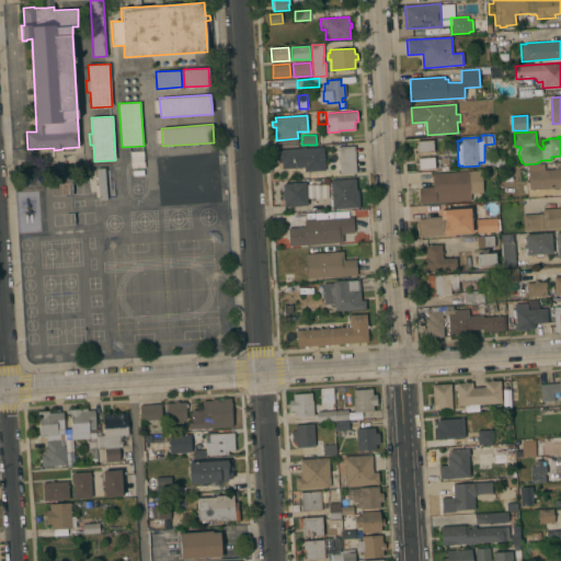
[(434,139),(434,151),(418,152),(418,150),(415,150),(415,148),(418,148),(418,145),(416,145),(416,142),(418,142),(418,140),(434,139)]
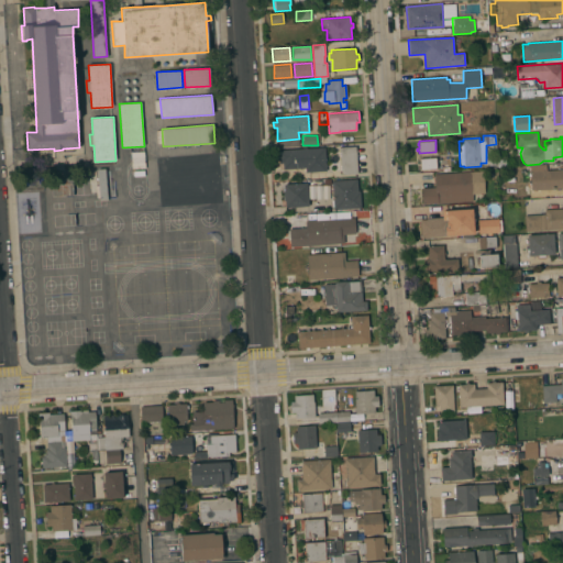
[(357,174),(341,175),(340,147),(356,146),(357,174)]
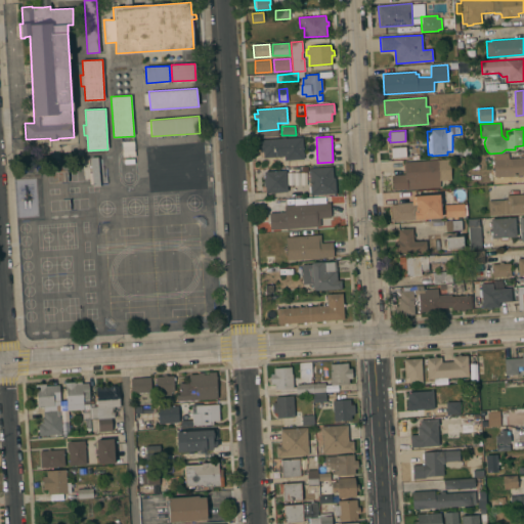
[(284,138),(284,137),(286,137),(286,138),(302,137),(303,153),(304,153),(305,155),(303,156),(304,159),(285,160),(285,157),(281,158),(281,157),(267,158),(267,159),(265,159),(265,158),(264,158),(264,157),(261,157),(260,151),(259,151),(259,139),(284,138)]
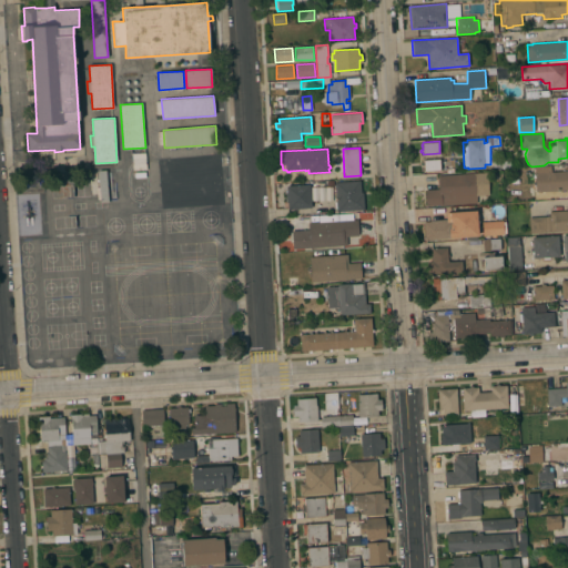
[(217,155),(219,174),(166,178),(165,160),(217,155)]
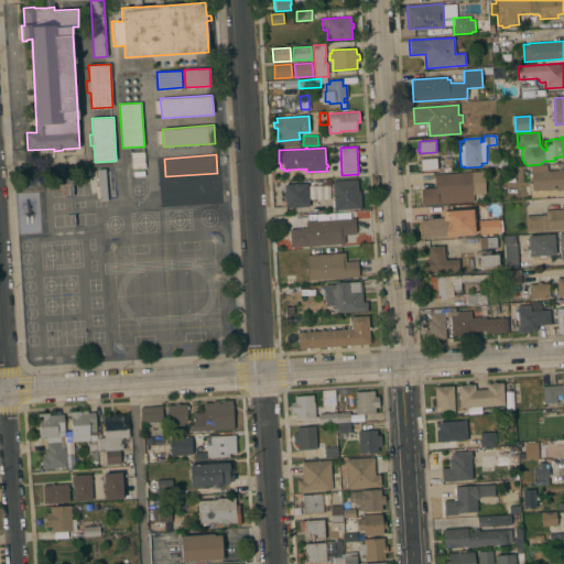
[(436,158),(437,170),(421,171),(421,169),(420,169),(420,166),(421,166),(421,163),(419,163),(418,161),(421,161),(421,159),(436,158)]
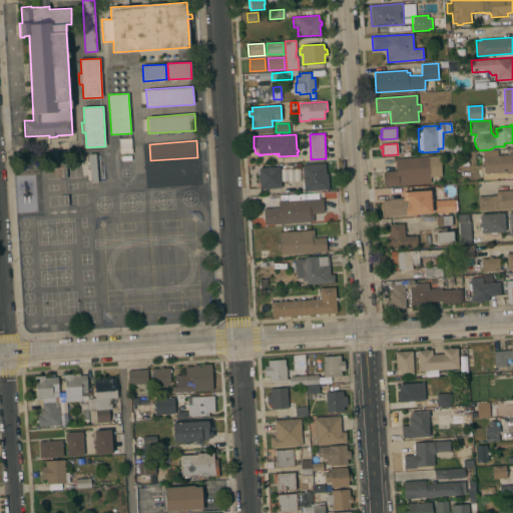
[(512,171),(484,173),(483,156),(489,156),(489,151),(499,150),(499,155),(512,154),(512,171)]
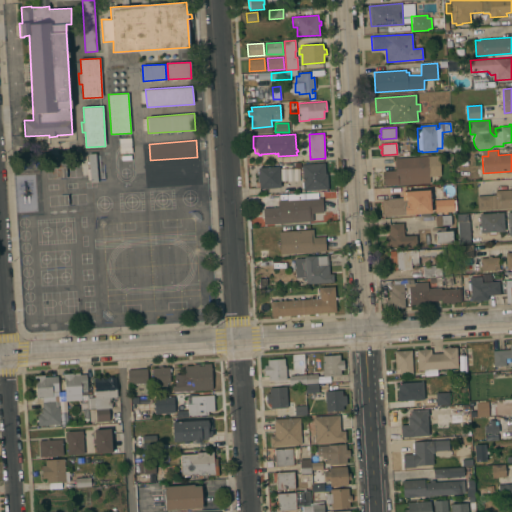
[(98,181),(91,182),(88,154),(96,153),(98,181)]
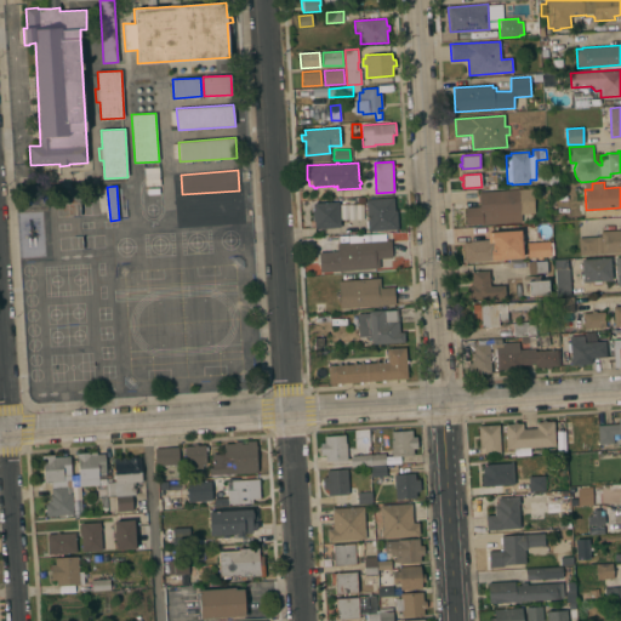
[(533,188),(535,212),(519,214),(520,222),(483,224),(483,223),(466,224),(465,208),(479,206),(479,192),(533,188)]
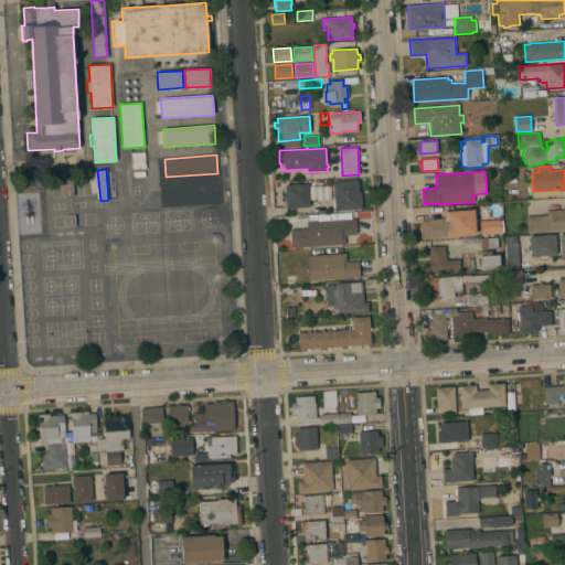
[(358,180),(359,192),(361,192),(362,209),(336,211),(334,208),(333,208),(332,201),(334,201),(333,182),(358,180)]
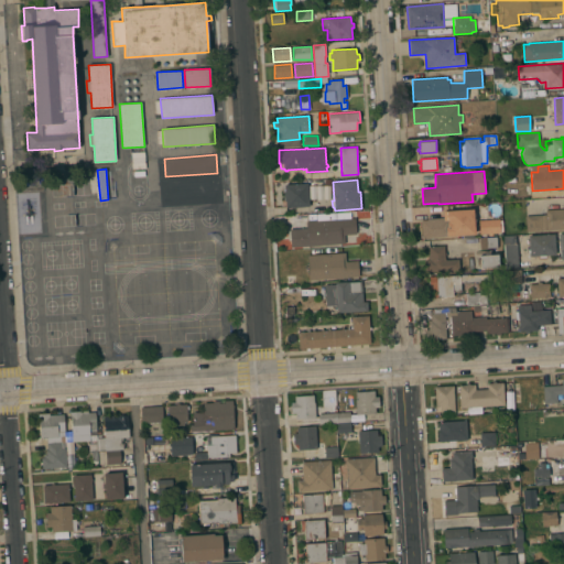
[(218,182),(219,199),(166,203),(165,185),(218,182)]
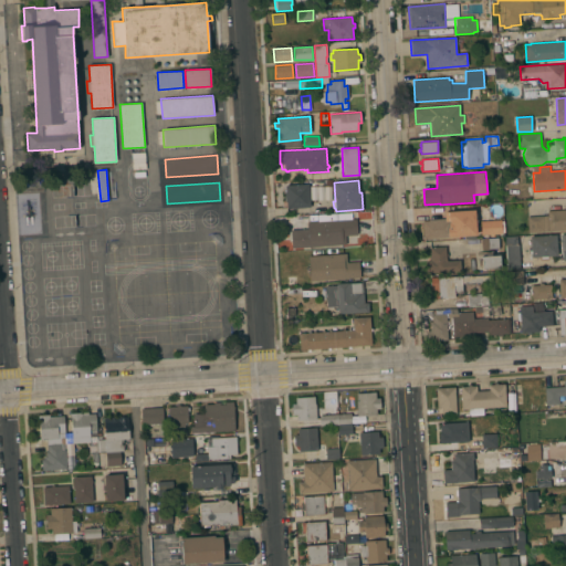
[(308,184),(311,207),(286,209),(286,202),(285,202),(284,192),(285,192),(285,186),(308,184)]
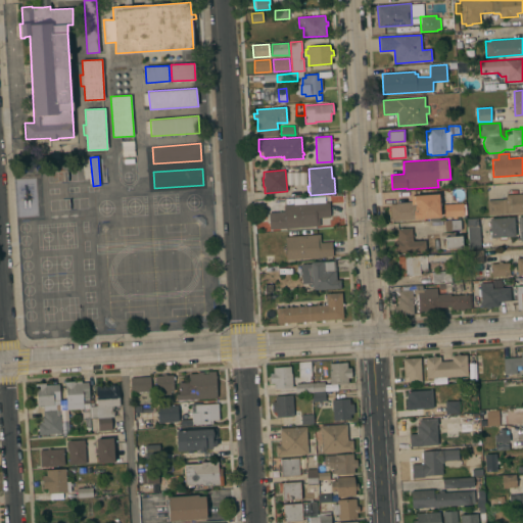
[(522,193),(522,214),(488,216),(487,200),(506,199),(506,195),(522,193)]
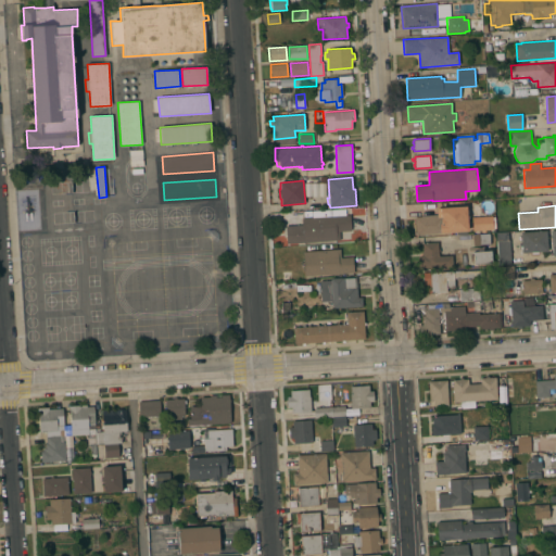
[(350,215),(351,230),(340,231),(340,240),(287,244),(286,226),(302,225),(302,218),(312,217),(312,212),(328,211),(328,216),(350,215)]
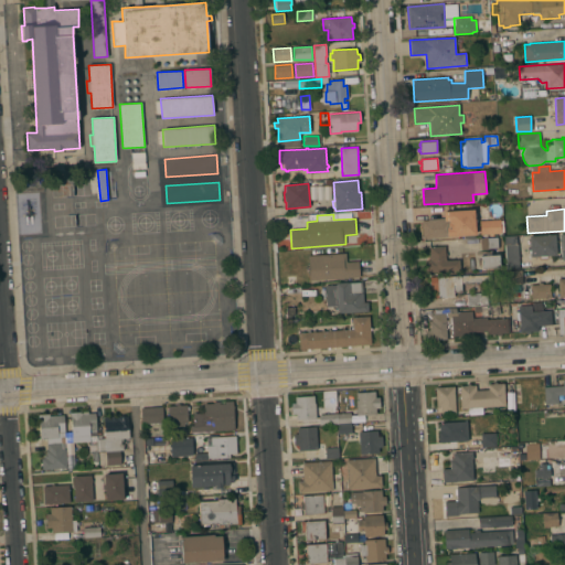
[(422,221),(428,221),(428,220),(445,219),(450,219),(452,236),(423,238),(422,221)]
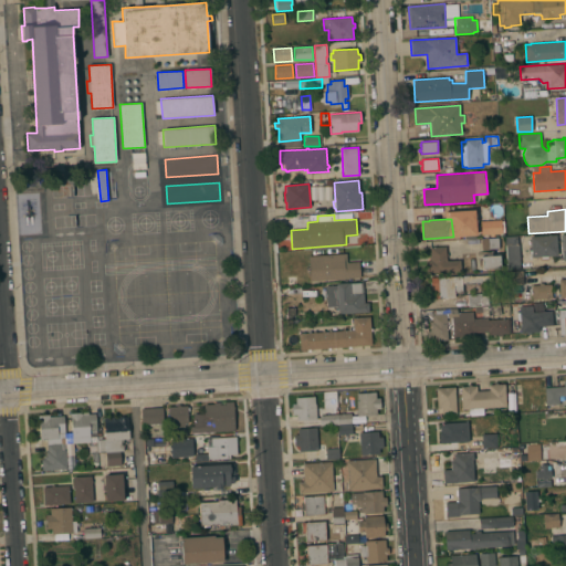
[(480,221),(480,234),(501,234),(501,221),(480,221)]
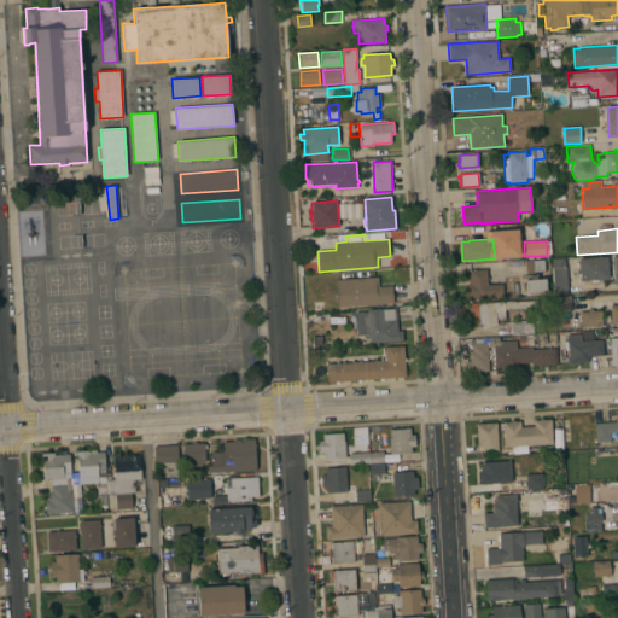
[(579,258),(607,256),(608,279),(581,281),(579,258)]
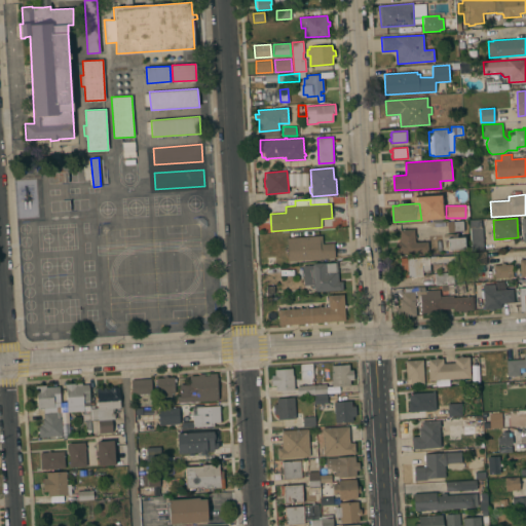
[(471,221),(481,220),(481,228),(483,228),(483,232),(484,251),(473,252),(471,221)]
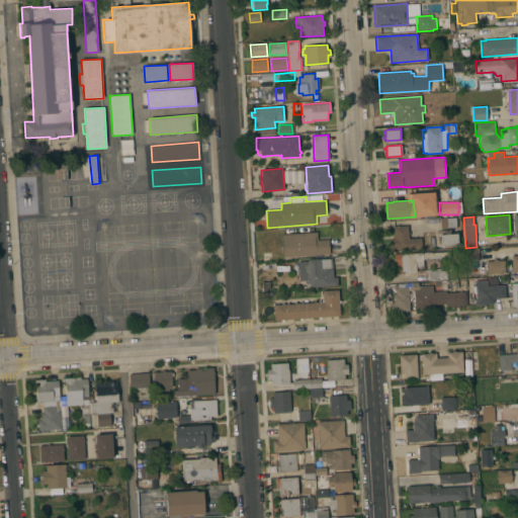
[(440,219),(455,218),(456,228),(447,228),(447,229),(441,229),(440,219)]
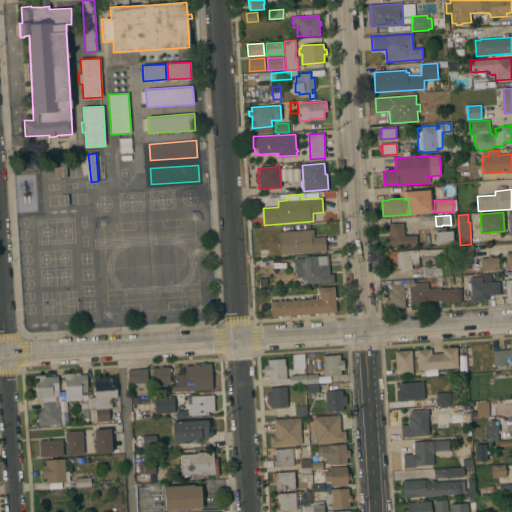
[(403,223),(404,235),(416,235),(417,245),(387,246),(386,235),(388,235),(388,232),(389,232),(389,224),(403,223)]
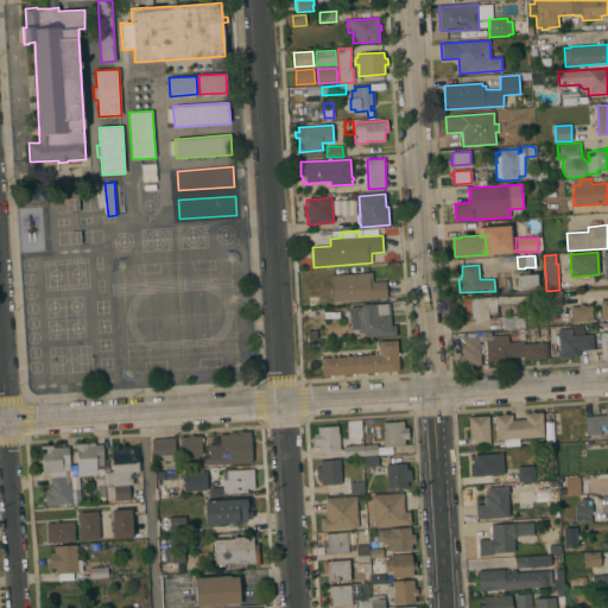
[(537,287),(518,289),(518,285),(514,285),(514,279),(518,278),(518,276),(523,276),(521,271),(534,270),(534,274),(536,274),(537,287)]
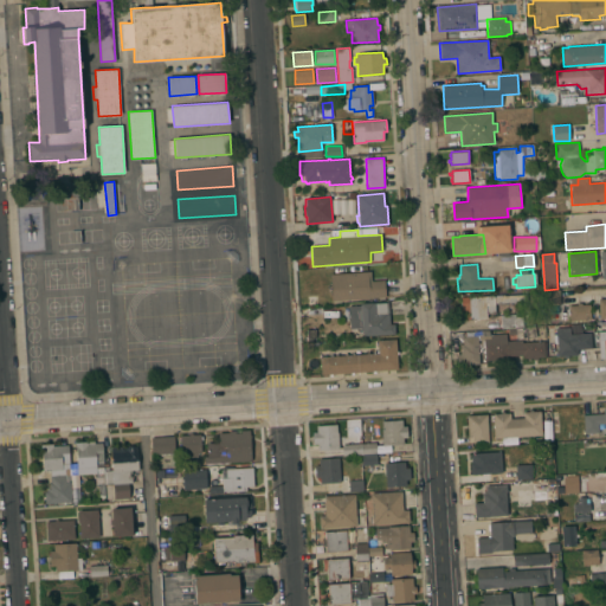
[(371,271),(372,281),(385,279),(386,297),(331,301),(330,275),(371,271)]
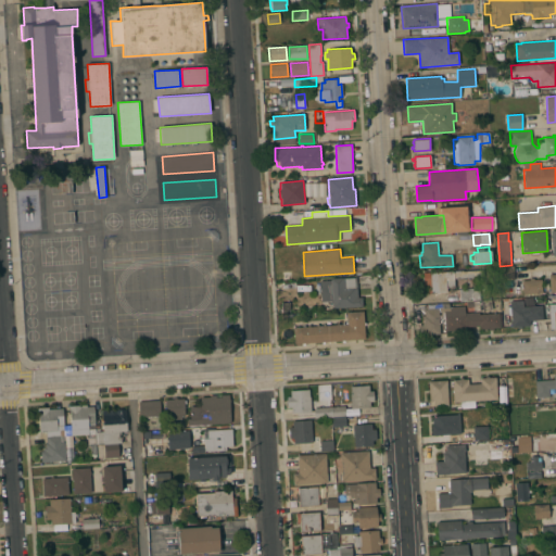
[(500,266),(514,266),(515,279),(501,280),(500,266)]
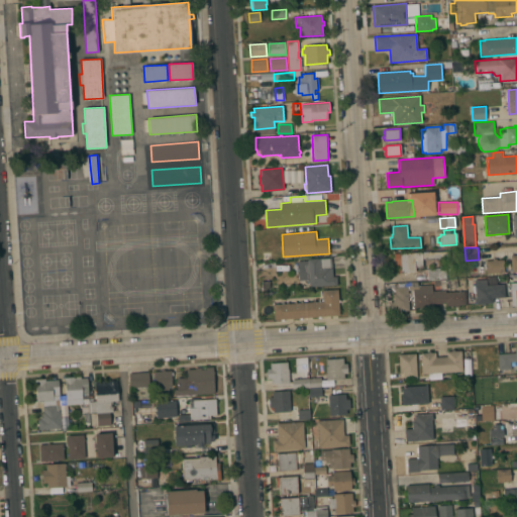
[(396,266),(394,266),(393,253),(431,250),(431,251),(449,250),(449,256),(430,257),(431,261),(426,261),(426,257),(422,259),(422,267),(415,267),(415,271),(402,272),(402,273),(399,273),(399,272),(396,272),(396,266)]
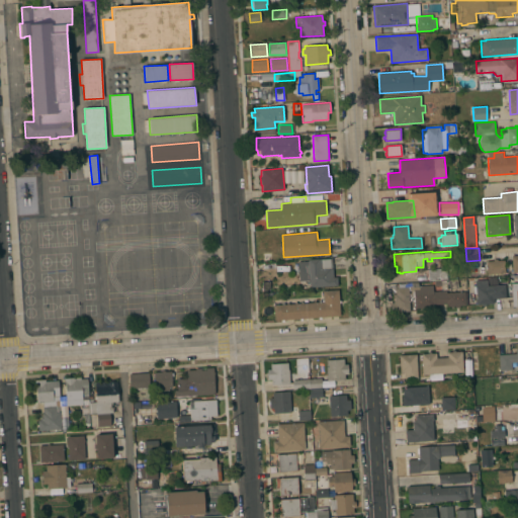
[(297,261),(308,260),(308,259),(332,257),(333,276),(337,276),(338,283),(309,286),(309,279),(299,280),(297,261)]
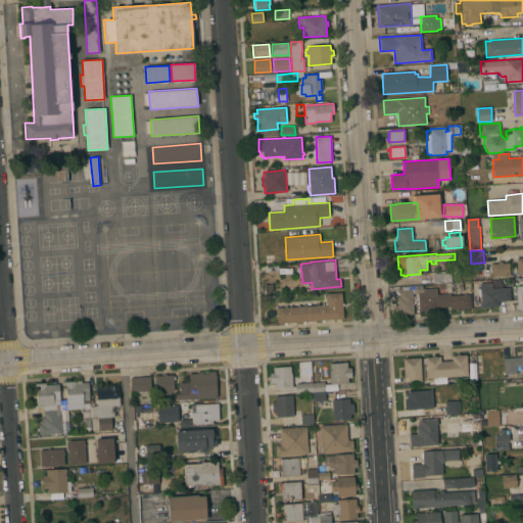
[(496,276),(496,279),(493,279),(493,276),(491,276),(491,263),(498,263),(498,262),(502,260),(503,263),(510,262),(510,276),(496,276)]
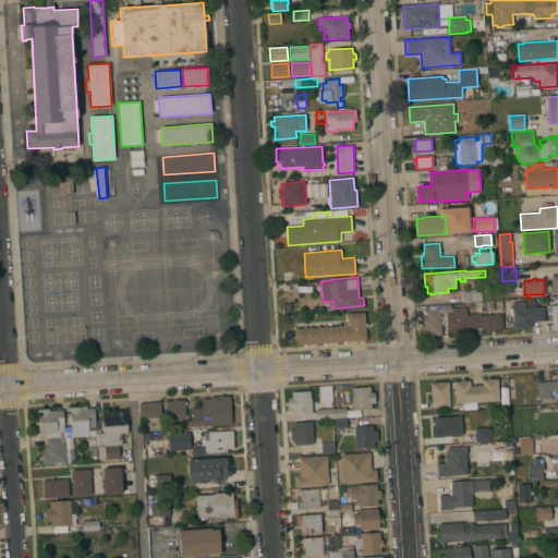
[(481,294),(488,293),(489,302),(469,303),(462,304),(461,289),(481,288),(481,294)]
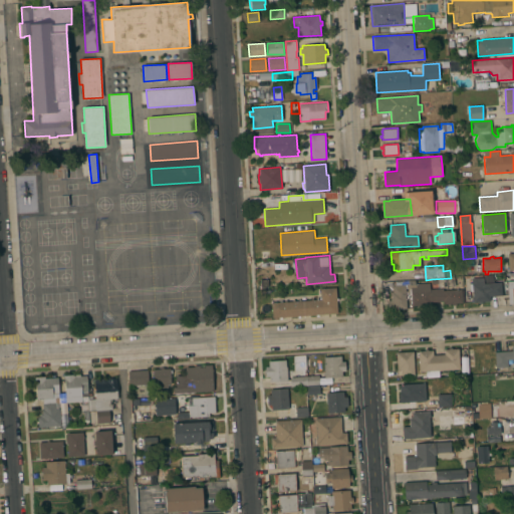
[(484,277),(484,283),(501,281),(502,294),(490,295),(490,300),(482,301),(483,303),(479,303),(478,301),(474,301),(473,284),(471,284),(471,282),(472,282),(472,278),(484,277)]
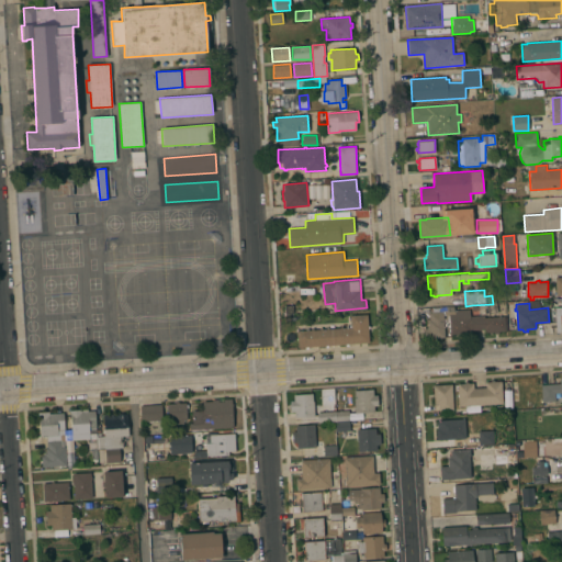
[(497,313),(485,314),(485,315),(484,315),(484,316),(504,315),(505,330),(498,330),(498,333),(494,334),(494,330),(493,330),(493,333),(490,333),(490,332),(484,332),(484,328),(471,329),(471,333),(462,334),(462,336),(458,336),(458,334),(450,334),(450,322),(444,324),(445,336),(424,338),(424,327),(427,327),(426,318),(429,318),(428,312),(431,312),(431,308),(453,306),(454,310),(470,308),(470,315),(480,315),(480,310),(472,310),(472,305),(493,304),(497,304),(497,313)]
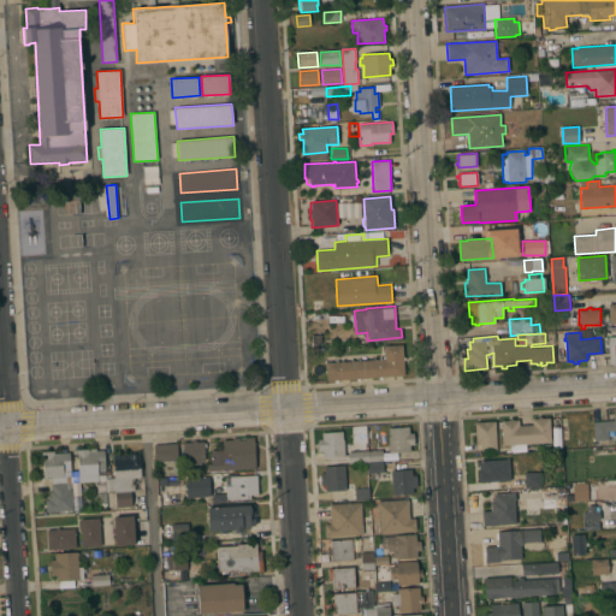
[(615,362),(610,363),(609,353),(605,353),(604,337),(615,336),(615,362)]
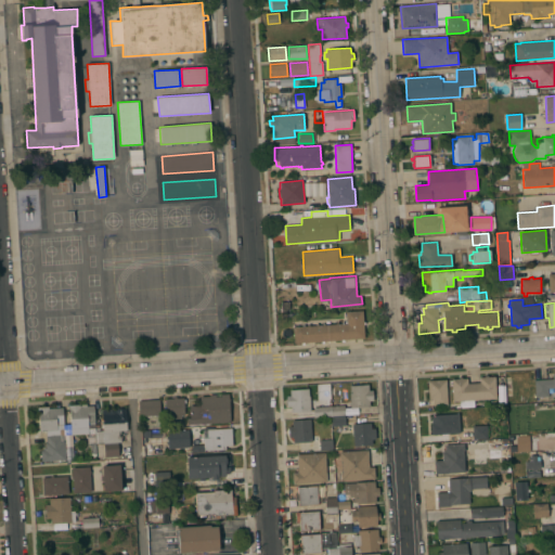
[(363,321),(365,321),(365,324),(363,324),(364,337),(344,339),(344,340),(341,341),(341,339),(324,340),(324,343),(321,343),(321,341),(304,343),(305,344),(301,344),(301,343),(294,343),(293,326),(302,325),(302,324),(305,324),(305,325),(307,325),(307,324),(309,324),(309,325),(315,324),(315,323),(318,323),(318,324),(322,324),(322,323),(324,323),(324,324),(336,323),(336,322),(337,322),(337,323),(341,323),(341,321),(344,321),(344,322),(345,322),(345,321),(346,321),(346,317),(345,318),(344,315),(346,314),(346,311),(362,309),(363,321)]
